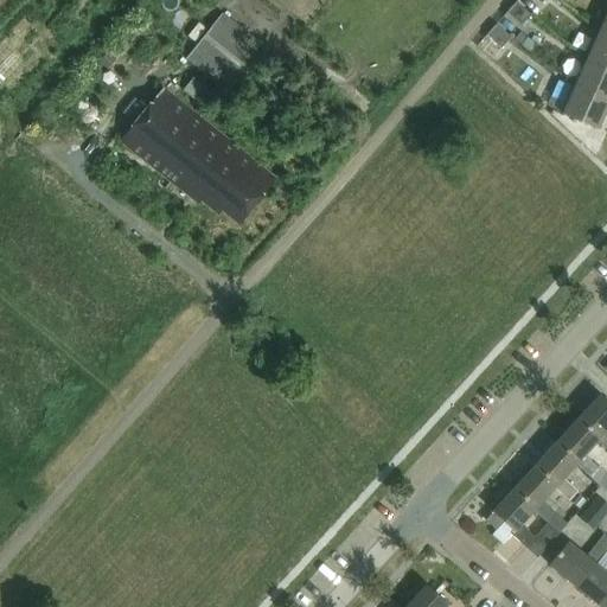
[(515,4),(505,16),(519,29),(530,17),(515,4)]
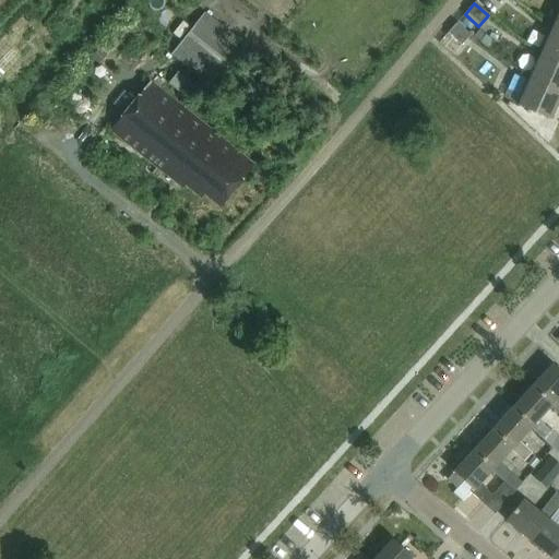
[(212,86),(246,44),(204,11),(171,54),(212,86)]
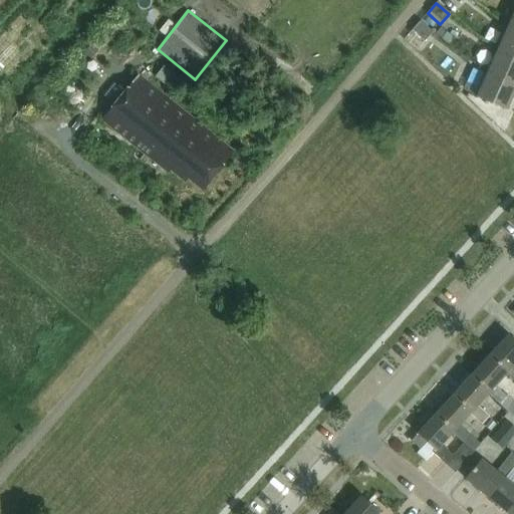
[(419,23),(411,32),(423,43),(431,34),(419,23)]
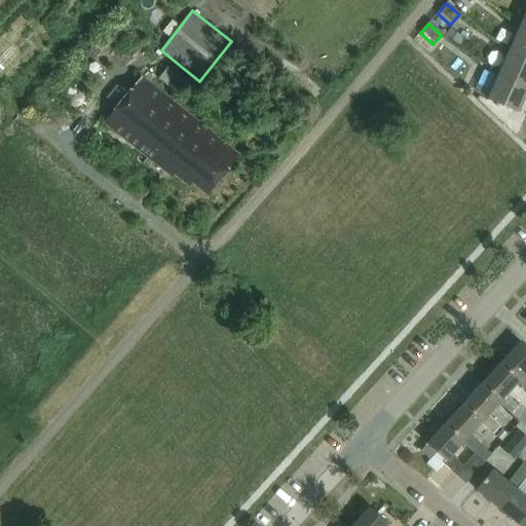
[(525,29),(519,27),(509,50),(525,58),(525,29)]
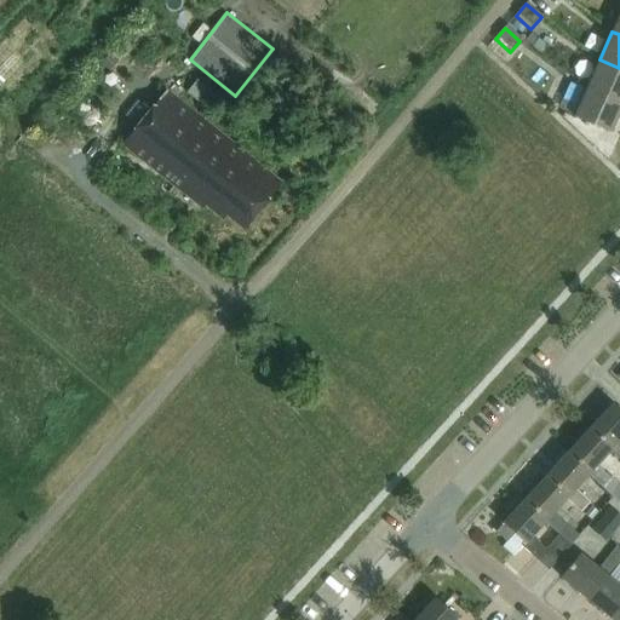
[(619,68),(600,59),(586,87),(619,103),(619,68)]
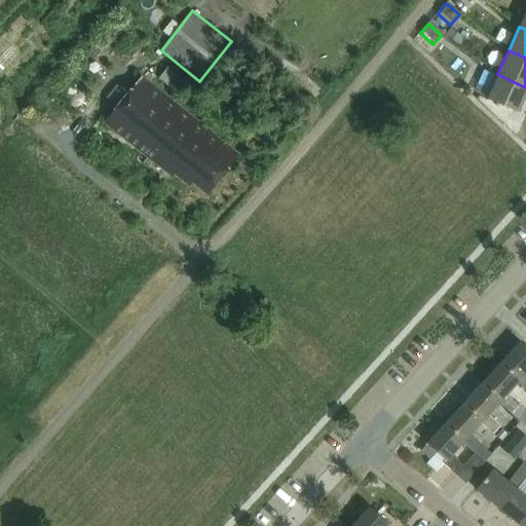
[(166,67),(159,78),(176,89),(183,79),(166,67)]
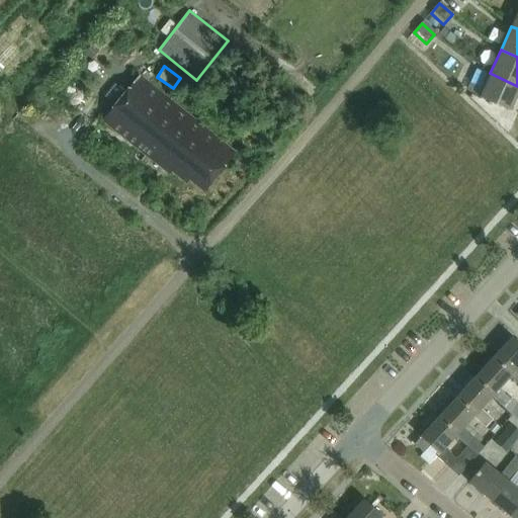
[(517,86),(490,73),(480,96),(510,110),(517,91),(517,86)]
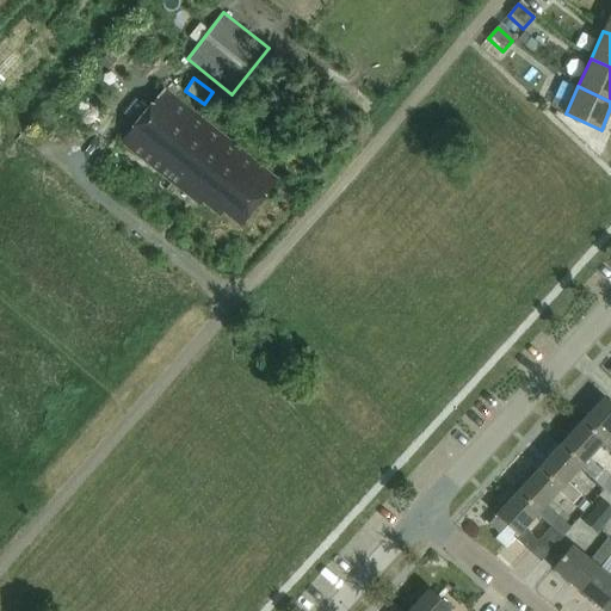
[(241,224),(277,179),(164,88),(121,141),(199,204),(202,201),(220,215),(223,210),(241,224)]
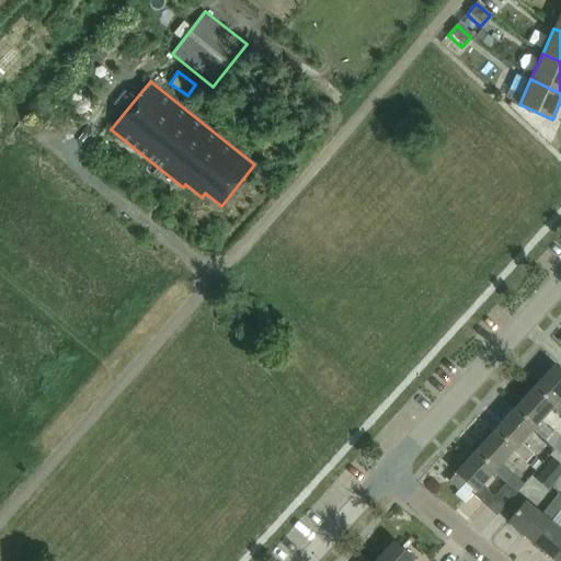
[(560,399),(560,398),(560,397),(560,369),(556,364),(537,384),(557,402),(552,407),(560,413),(560,399)]
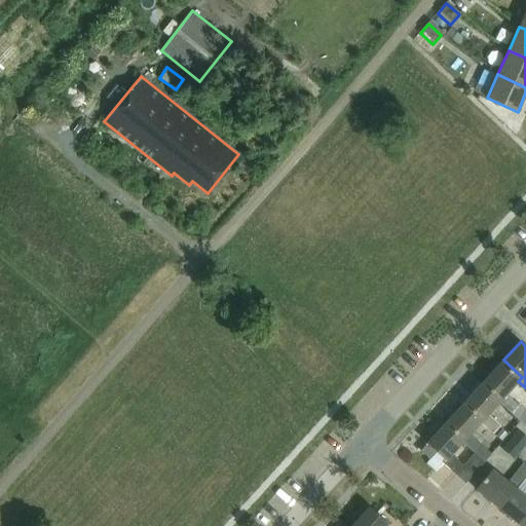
[(506,393),(518,381),(522,377),(503,360),(483,381),(502,399),(500,401),(525,424),(525,407),(521,403),(519,405),(506,393)]
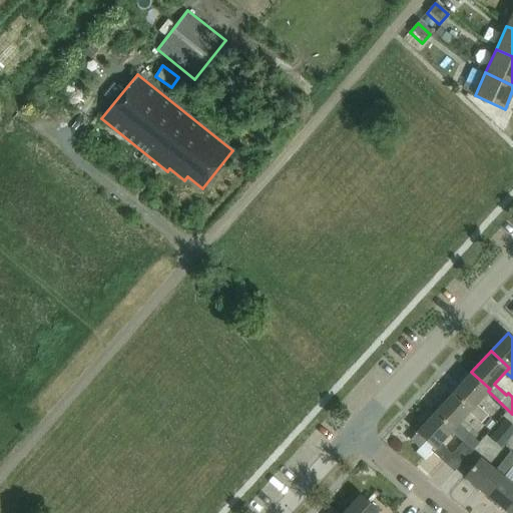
[(477,403),(488,391),(490,389),(471,372),(454,391),(472,408),(469,411),(482,423),(490,414),(477,403)]
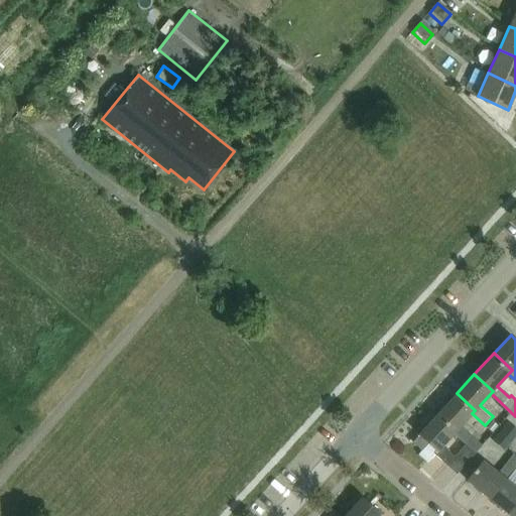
[(462,425),(472,413),(475,410),(457,393),(438,412),(457,429),(454,432),(466,443),(476,453),(483,444),(462,425)]
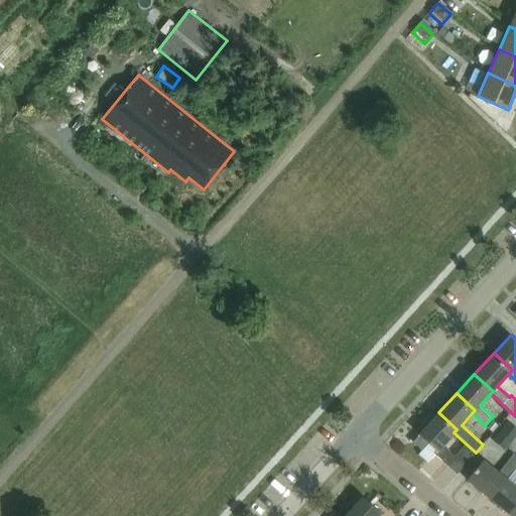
[(443,443),(454,432),(457,429),(438,412),(419,433),(413,439),(422,447),(428,441),(437,449),(435,452),(448,464),(459,473),(476,453),(466,443),(456,455),(443,443)]
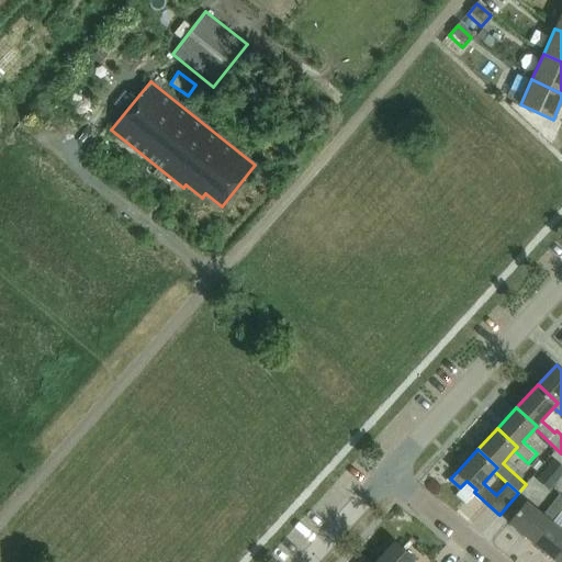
[(538,479),(550,490),(561,474),(561,464),(554,459),(538,479)]
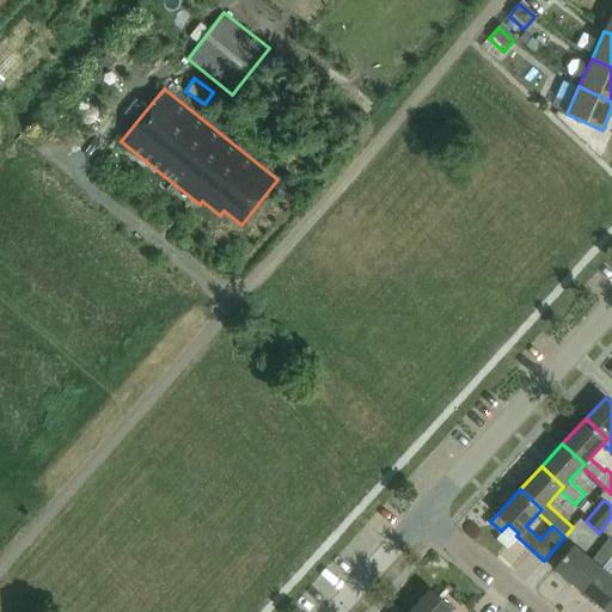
[(601,568),(611,554),(611,539),(610,538),(592,560),(574,545),(555,568),(579,587),(598,564),(601,568)]
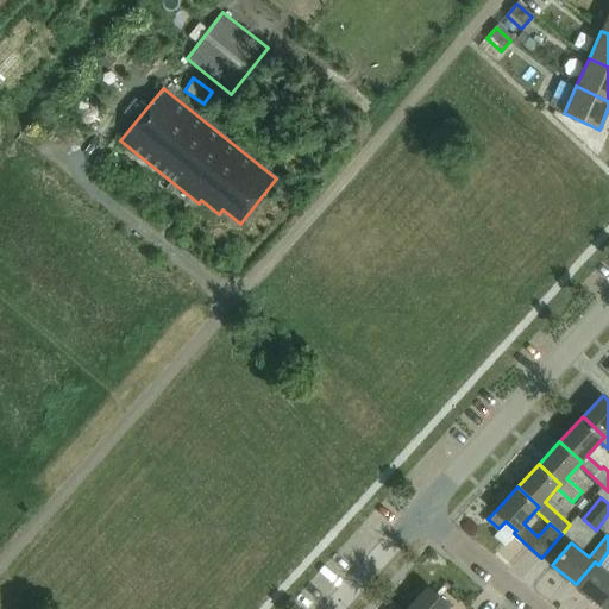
[(608,594),(608,551),(598,565),(595,562),(576,584),(600,604),(608,594)]
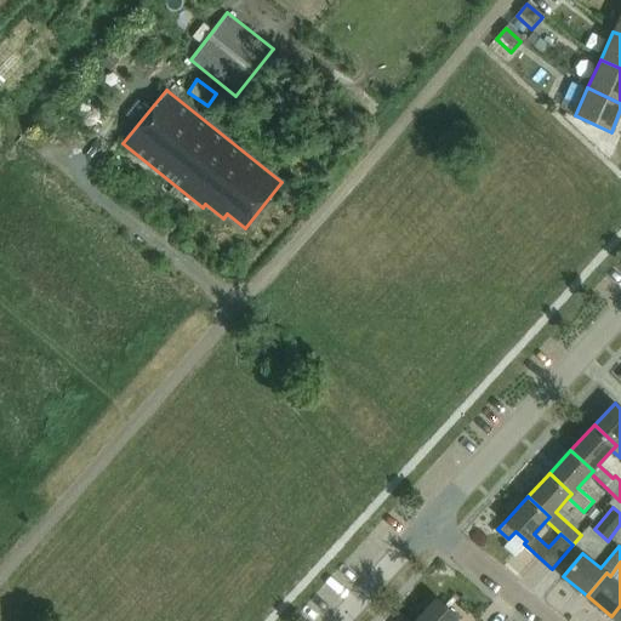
[(454,620),(460,616),(438,596),(426,609),(416,620),(415,620),(454,620)]
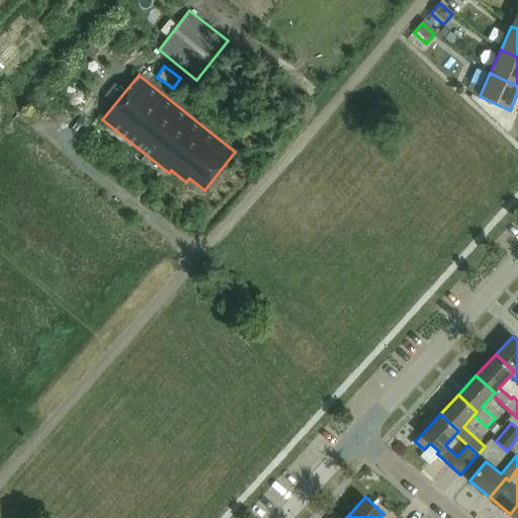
All buildings are outlined.
